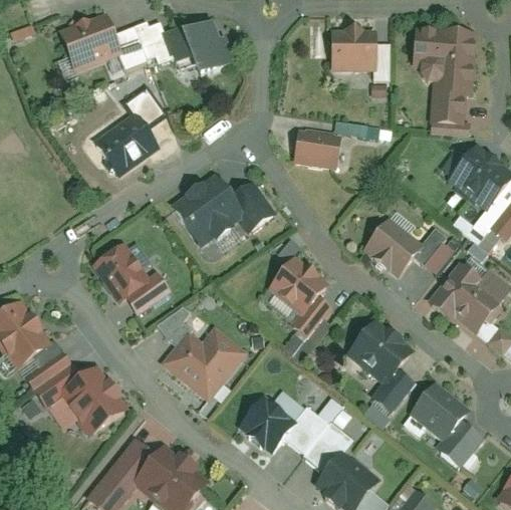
[(74,70),(120,53),(113,32),(106,13),(60,29),(74,70)]
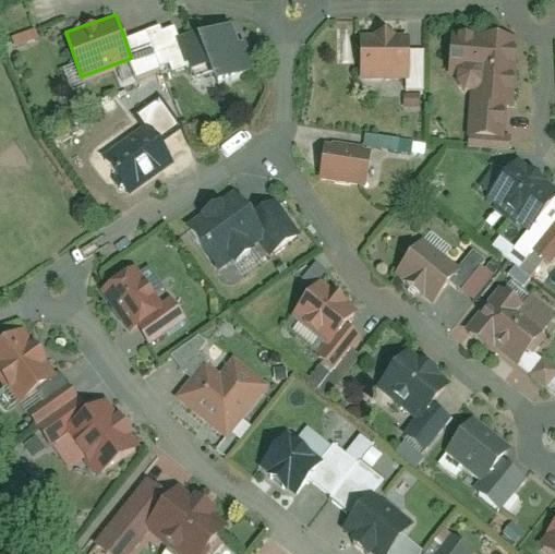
[(139,81),(189,63),(179,35),(173,19),(123,35),(131,58),(139,81)]
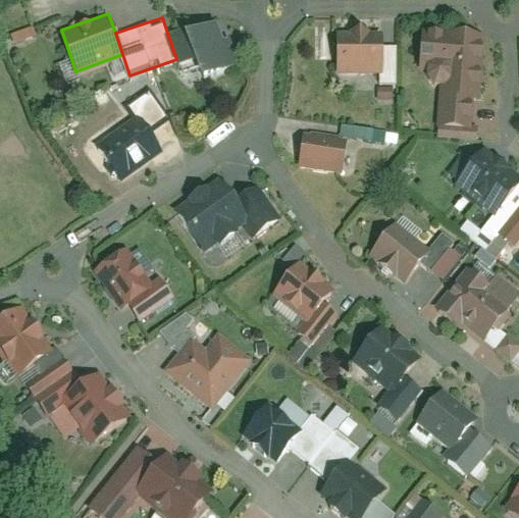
[(196,60),(201,76),(239,64),(228,37),(223,39),(217,22),(187,33),(196,60)]
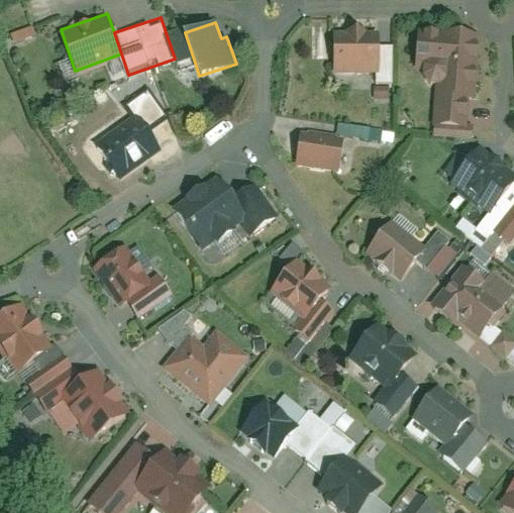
[(7,40),(29,34),(27,26),(5,31),(7,40)]
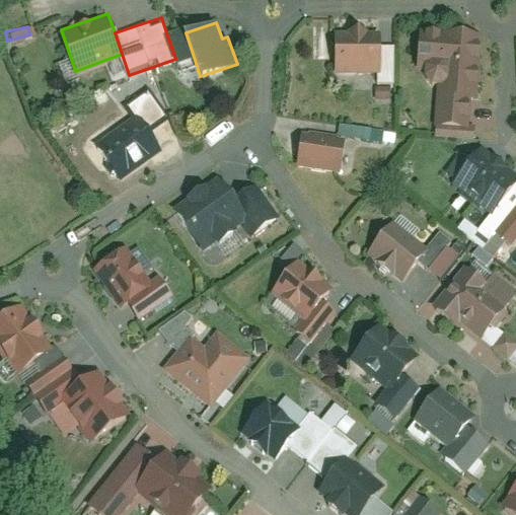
[(177,66),(195,60),(186,32),(183,26),(166,32),(175,59),(177,66)]
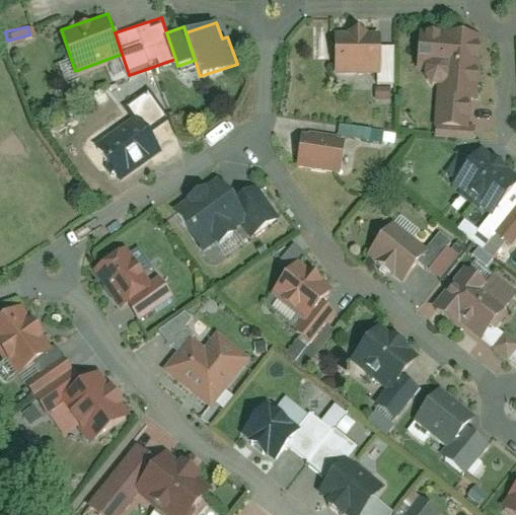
[(475,97),(481,31),(420,26),(417,65),(423,66),(423,70),(423,76),(430,81),(435,81),(434,94),(437,94),(469,97),(475,97)]
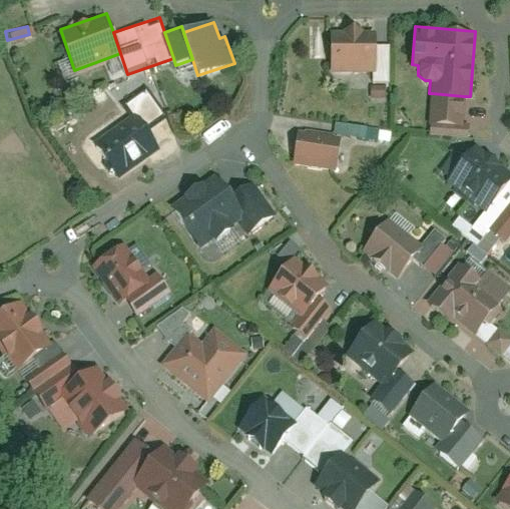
[(331,68),(375,68),(375,43),(375,29),(331,29),(331,68)]
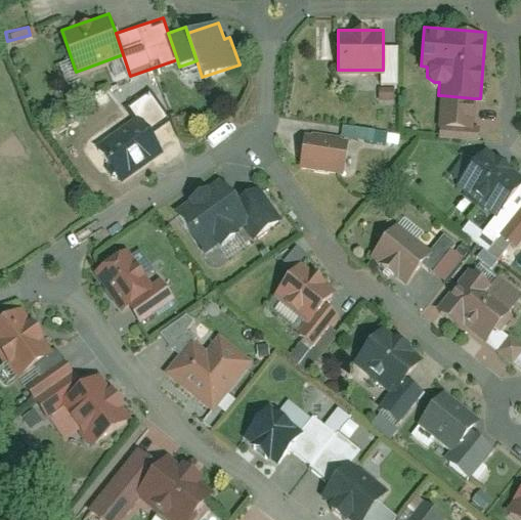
[(397,44),(383,44),(383,70),(383,82),(397,82),(397,44)]
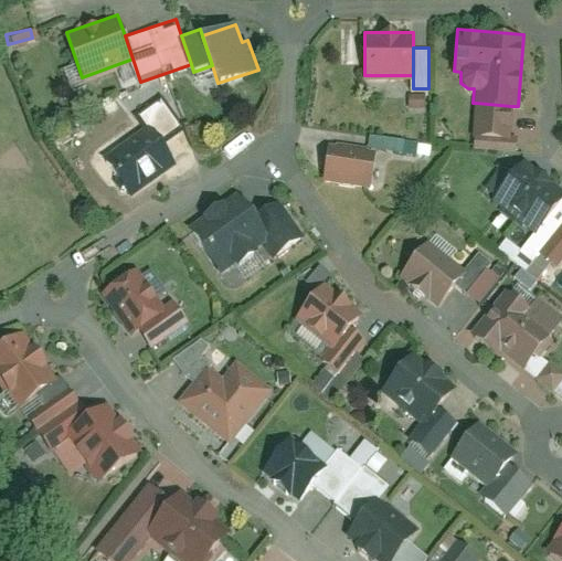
[(148,123),(161,143),(187,125),(162,92),(138,108),(148,123)]
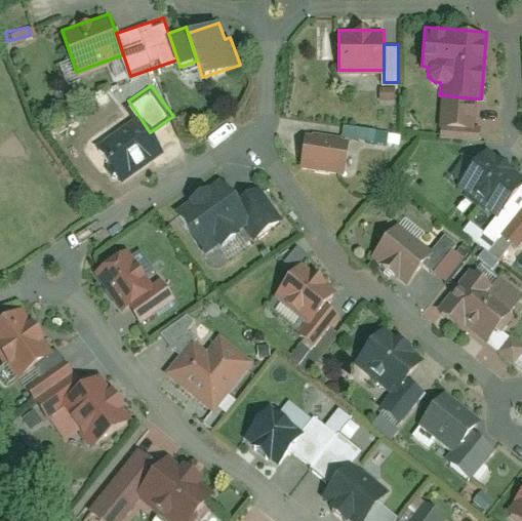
[(475,98),(442,95),(439,126),(473,129),(475,98)]
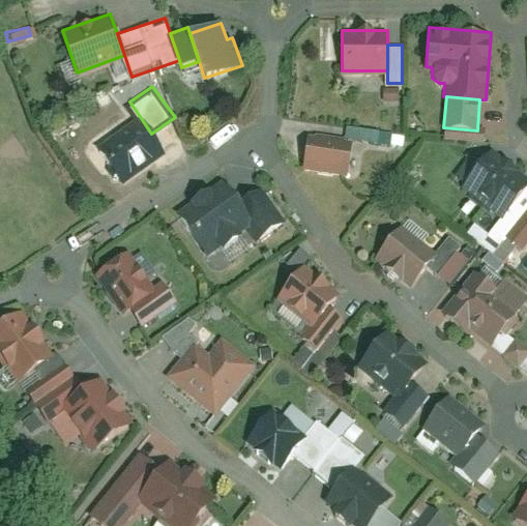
[(96,145),(122,182),(165,152),(151,134),(139,115),(96,145)]
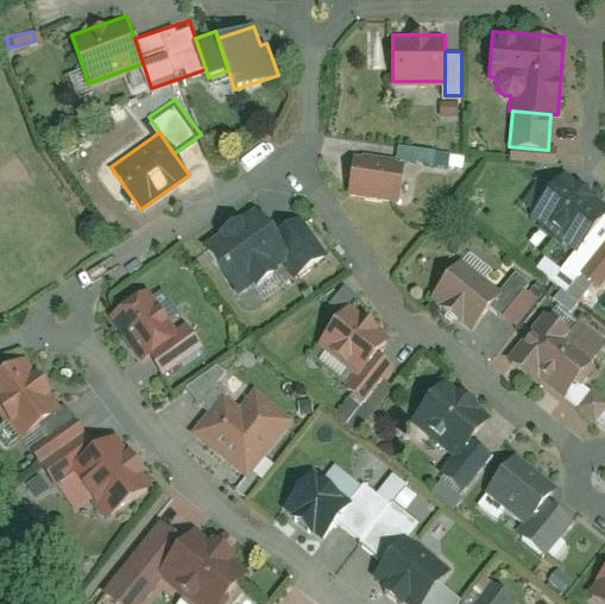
[(398,143),(396,159),(403,159),(448,164),(451,148),(398,143)]
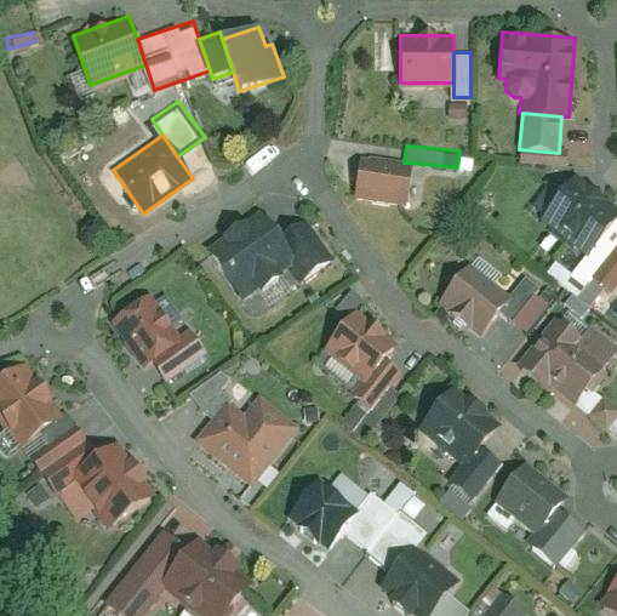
[(358,157),(353,194),(406,201),(411,163),(404,163),(358,157)]
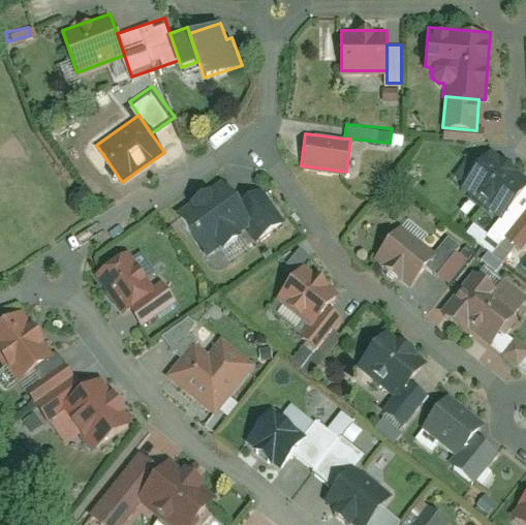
[(458,182),(501,217),(525,185),(525,172),(489,143),(458,182)]
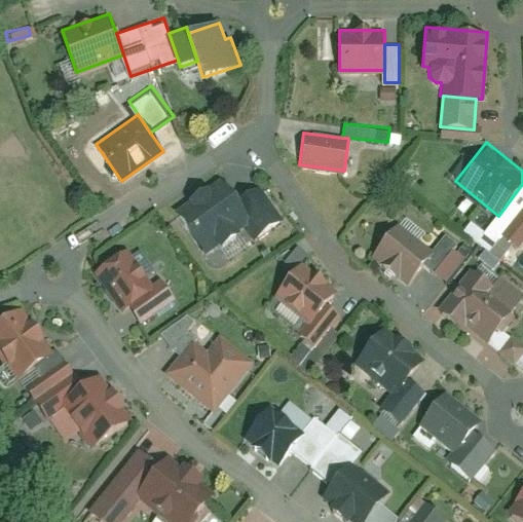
[(175,208),(204,251),(250,219),(235,197),(221,176),(175,208)]
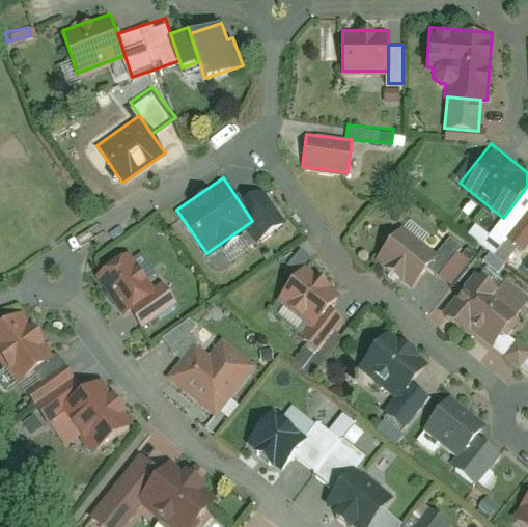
[(259,185),(238,199),(252,221),(262,236),(284,220),(259,185)]
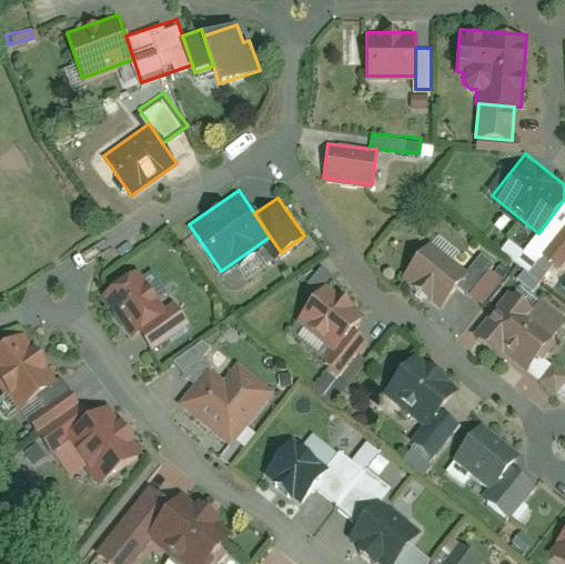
[(531,243),(543,252),(564,224),(564,199),(538,233),(531,243)]
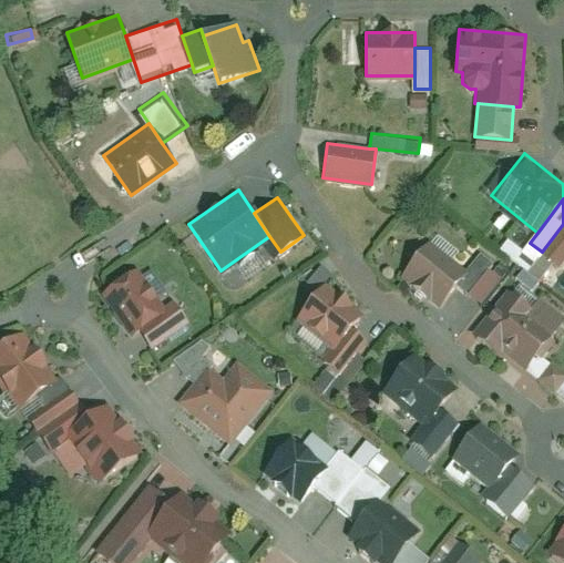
[(563,249),(563,224),(542,252),(554,263),(563,249)]
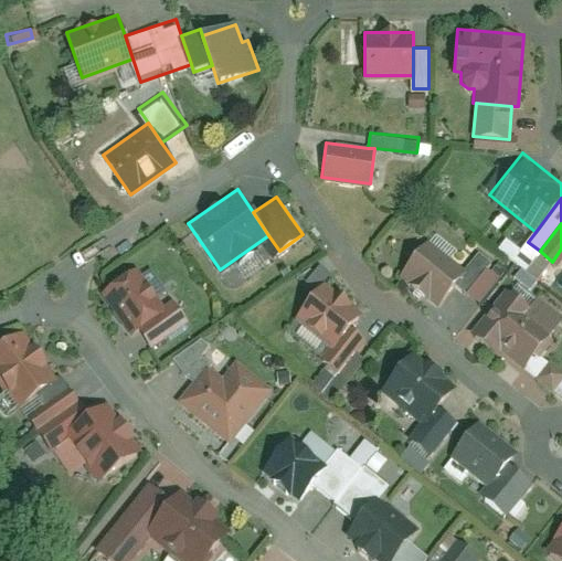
[(398,274),(436,305),(457,279),(466,267),(427,236),(398,274)]
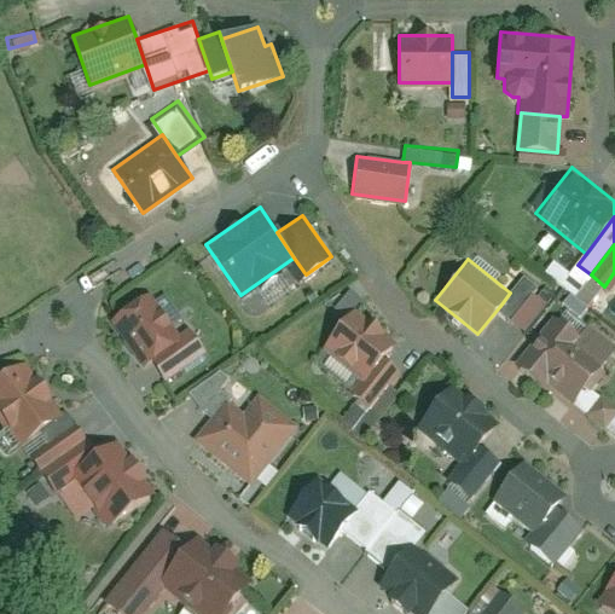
[(510,293),(500,306),(514,316),(538,284),(526,274),(510,293)]
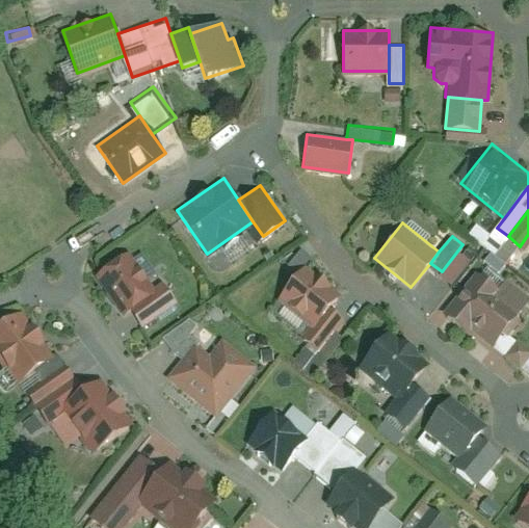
[(96,272),(124,313),(131,308),(156,291),(128,249),(96,272)]
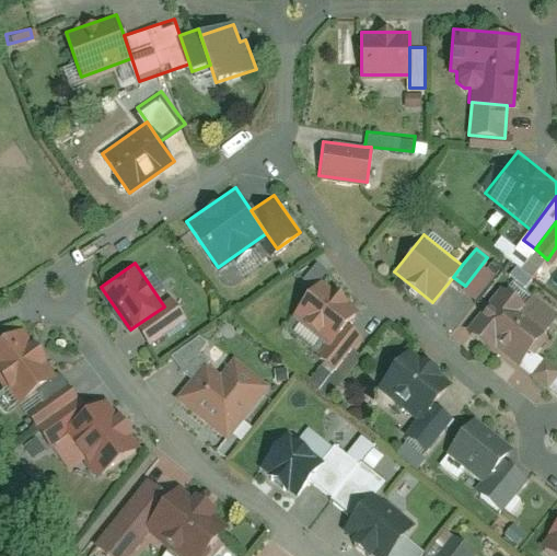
[(320,278),(291,313),(328,343),(345,323),(357,308),(320,278)]
